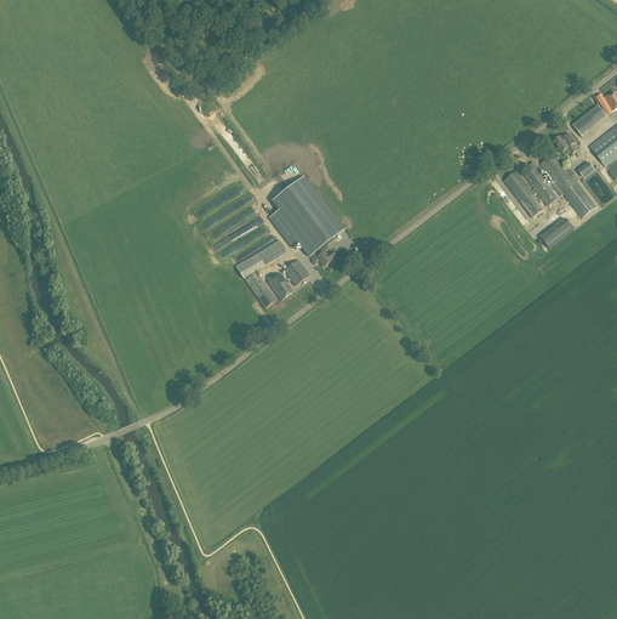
[(616,86),(616,89),(615,91),(613,90),(596,101),(604,113),(616,104),(616,81),(615,84),(616,86)]
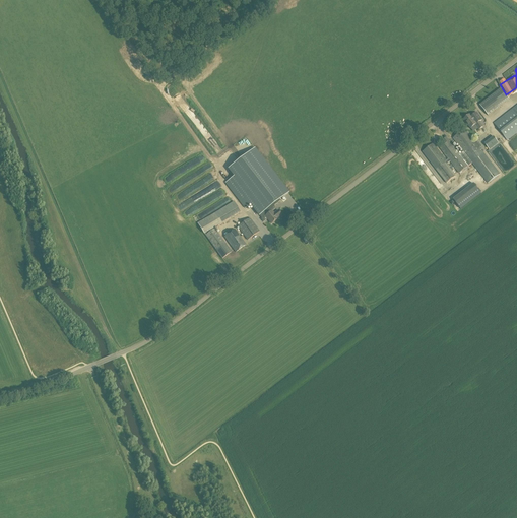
[(504,138),(507,136),(516,128),(516,103),(492,122),(504,138)]
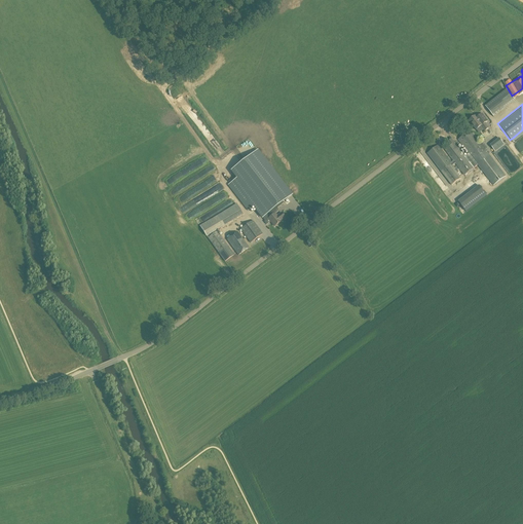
[(474,116),(472,114),(467,118),(473,127),(478,124),(479,126),(482,129),(486,126),(482,121),(485,119),(479,112),(474,116)]
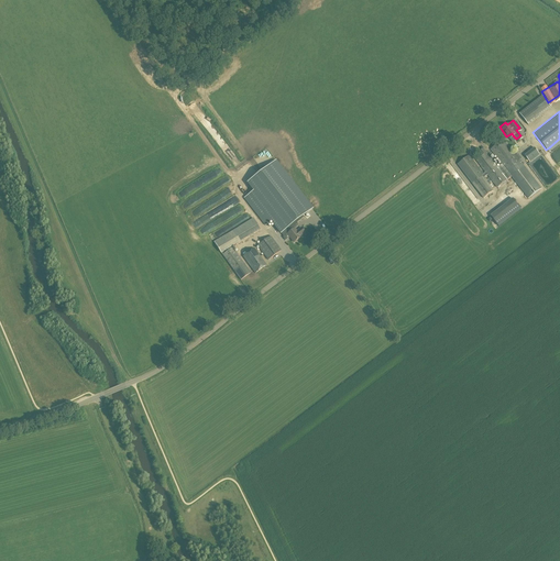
[(484,173),(489,178),(490,179),(494,186),(500,182),(506,176),(508,175),(520,191),(525,197),(538,187),(534,182),(522,165),(513,154),(515,152),(513,149),(511,151),(501,138),(487,147),(500,162),(495,165),(483,151),(481,146),(475,150),(479,154),(473,158),(482,171),(480,172),(465,153),(454,163),(480,196),(491,188),(485,182),(481,176),(484,173)]
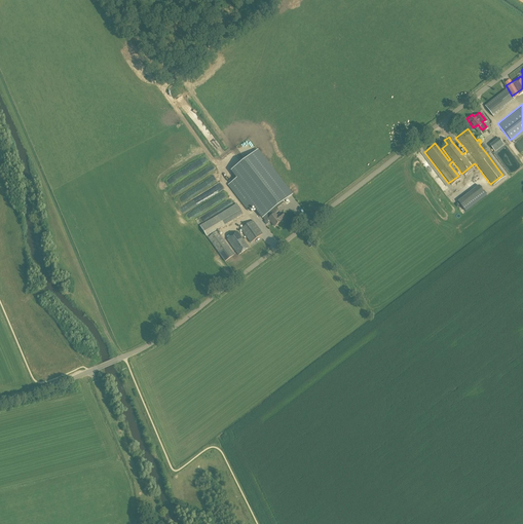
[(518,149),(522,145),(522,134),(522,135),(522,136),(513,143),(518,149)]
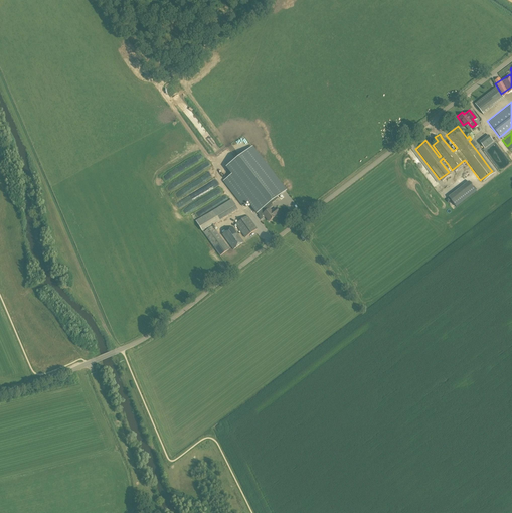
[(482,147),(491,140),(486,133),(477,140),(482,147)]
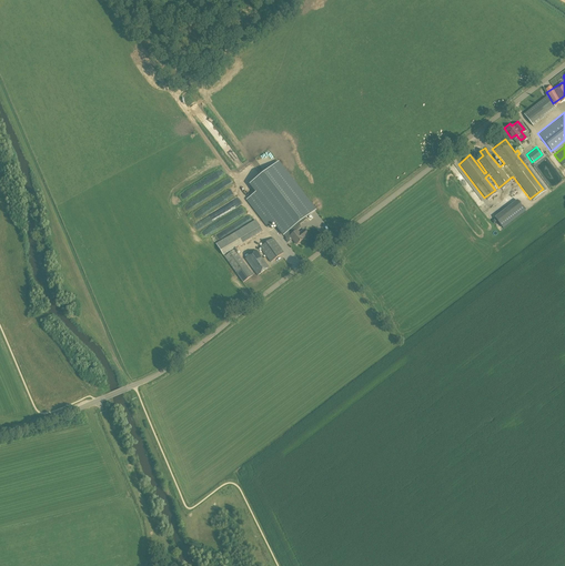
[(248,194),(243,198),(264,225),(270,221),(280,233),(293,223),(311,210),(274,161),(242,187),(248,194)]
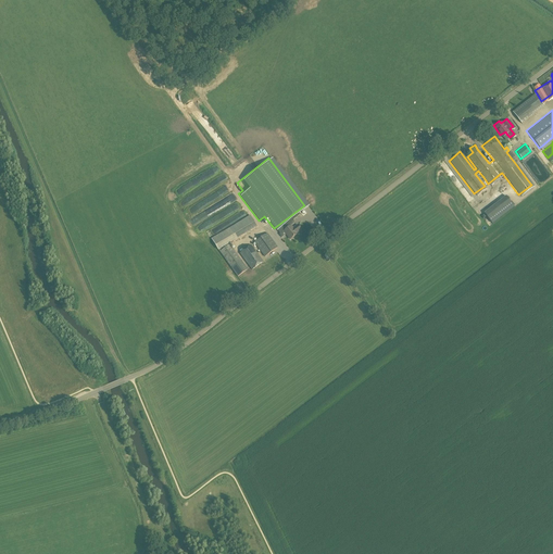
[(188,202),(208,190),(202,183),(184,196),(188,202)]
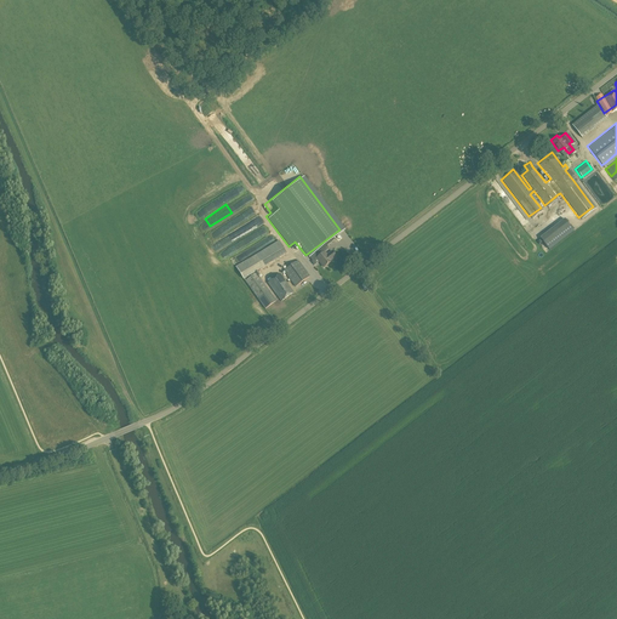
[(257,221),(223,237),(226,243),(228,242),(230,246),(262,232),(257,221)]
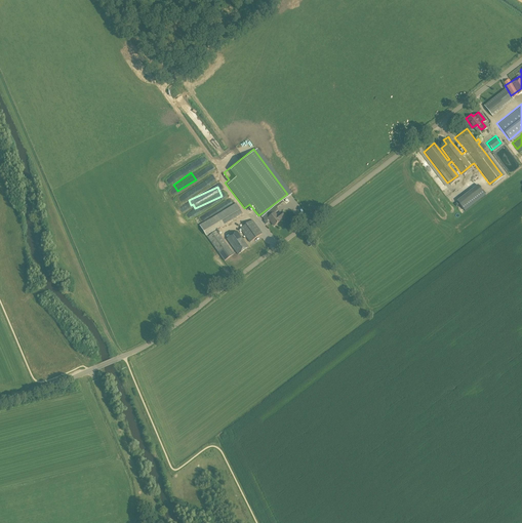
[(202,230),(240,212),(235,202),(198,219),(202,230)]
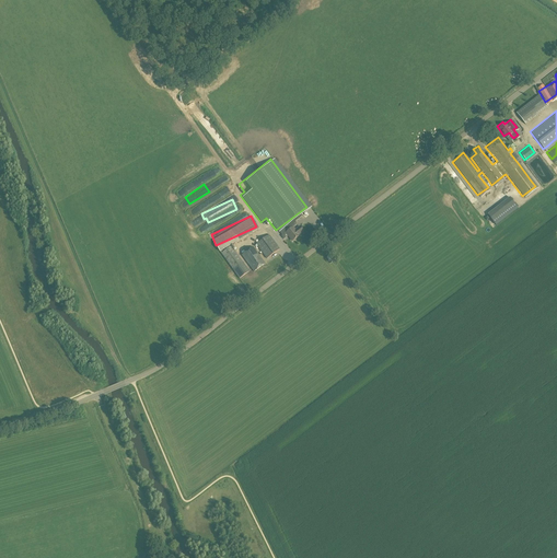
[(300,229),(297,224),(292,229),(289,225),(282,231),(285,234),(286,233),(289,239),(296,233),(300,229)]
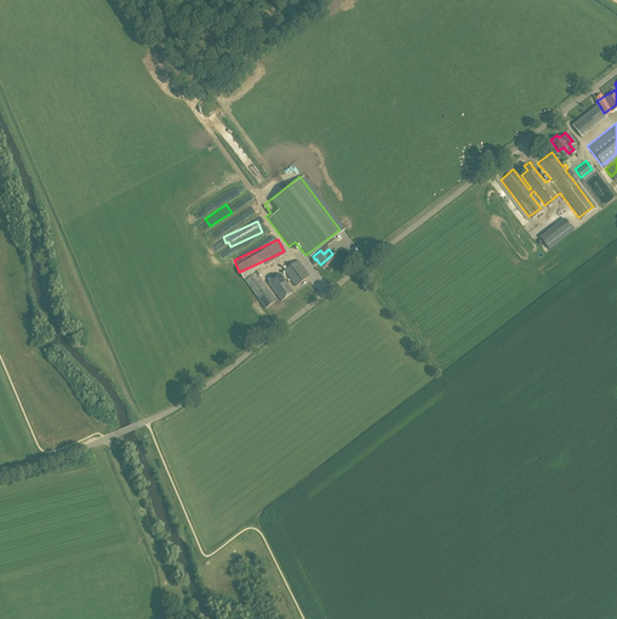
[(291,285),(293,283),(307,274),(295,259),(292,260),(280,270),(291,285)]
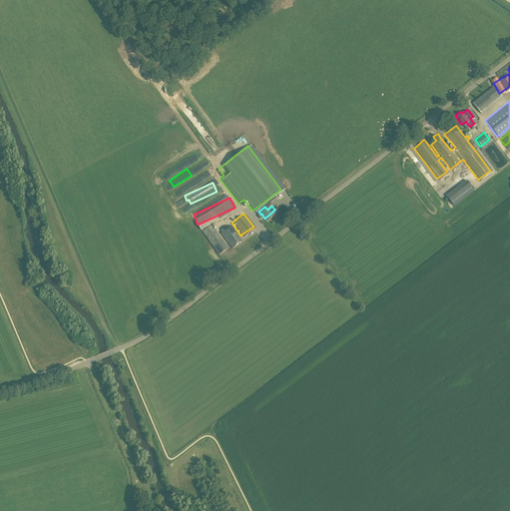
[(219,239),(217,235),(208,223),(199,230),(208,242),(210,245),(216,253),(225,246),(219,239)]
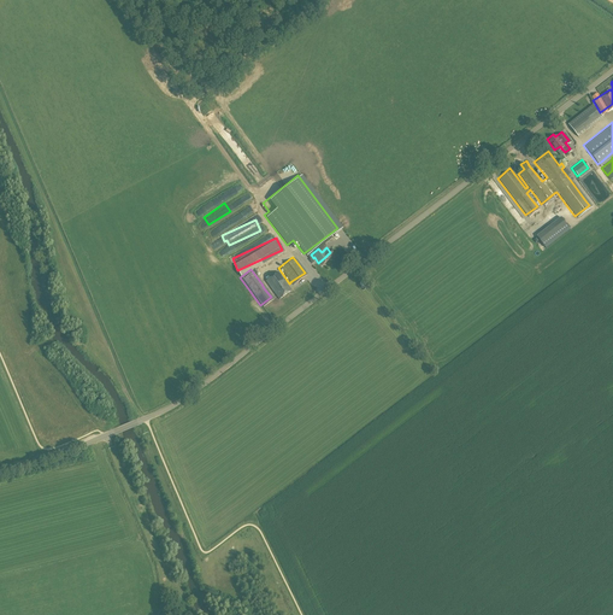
[(276,297),(288,288),(275,270),(263,279),(276,297)]
